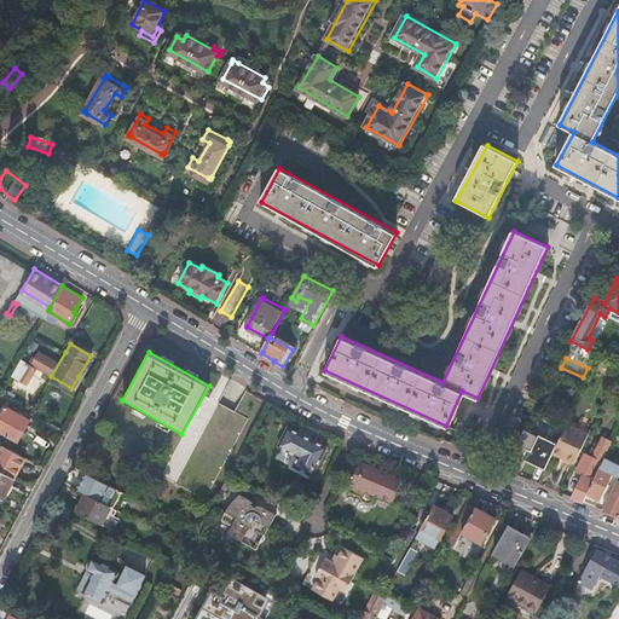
[(21,359),(11,375),(27,383),(35,368),(21,359)]
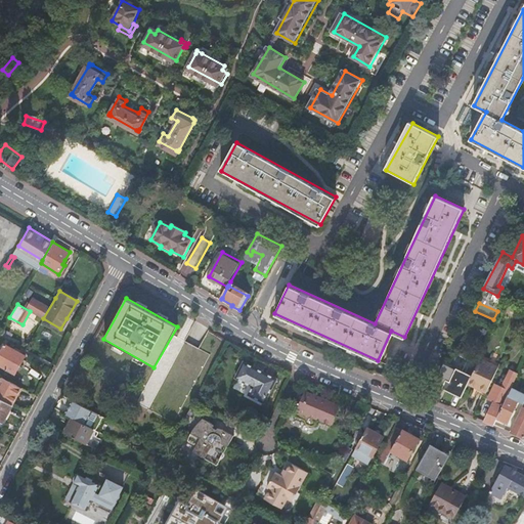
[(70,320),(67,318),(60,329),(63,331),(70,320)]
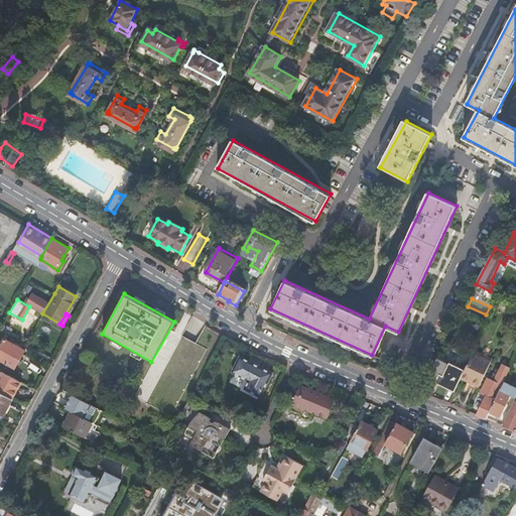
[(488,321),(474,314),(468,326),(482,333),(488,321)]
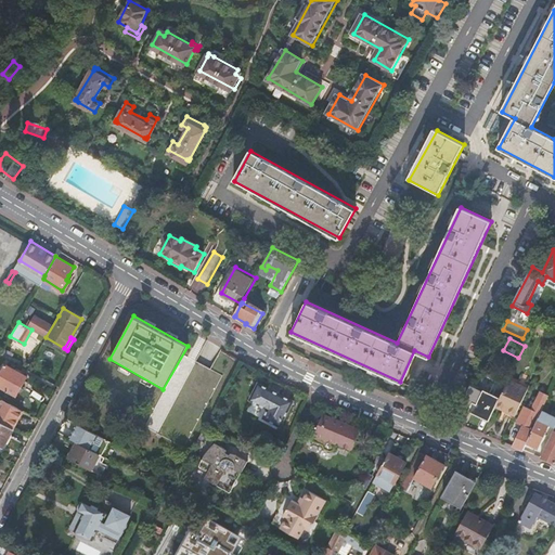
[(4,348),(1,353),(11,360),(14,353),(4,348)]
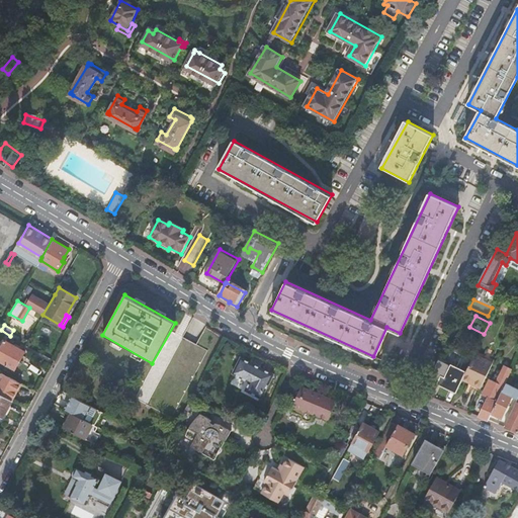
[(3,340),(0,344),(0,360),(14,368),(23,351),(3,340)]
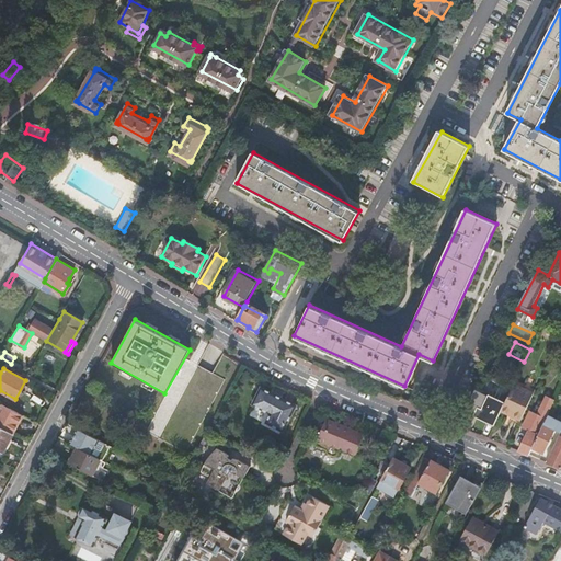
[(516,379),(514,384),(534,393),(536,389),(516,379)]
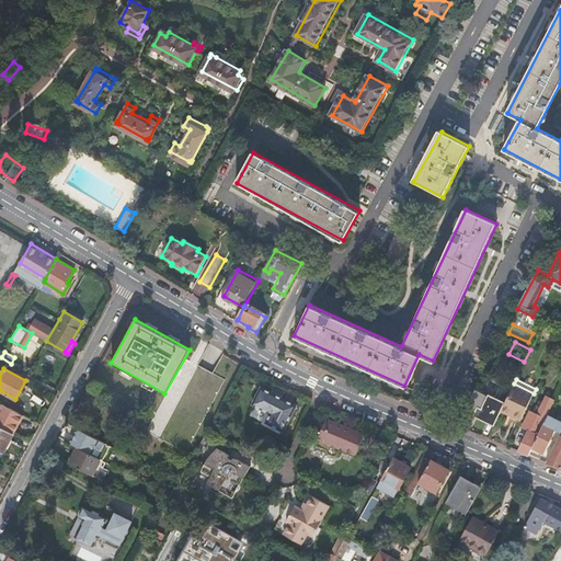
[(514,384),(501,410),(512,416),(521,421),(534,393),(514,384)]
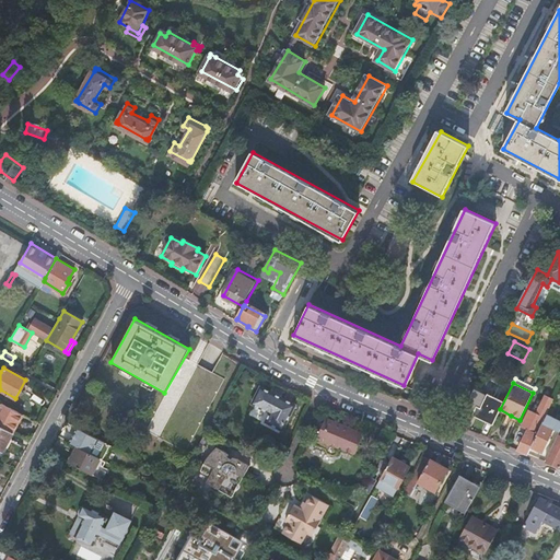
[(295,403),(283,396),(260,384),(251,401),(269,411),(265,420),(268,422),(282,429),(295,403)]
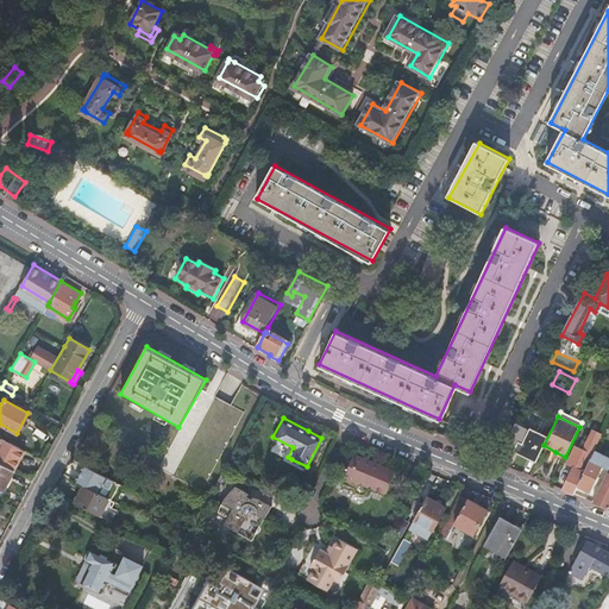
[(509,450),(502,446),(494,460),(522,472),(534,447),(525,443),(534,427),(518,418),(508,434),(515,438),(509,450)]
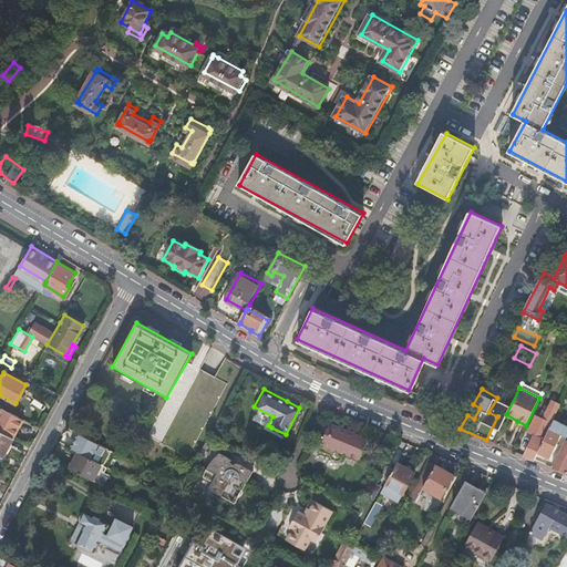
[(555,418),(562,404),(552,400),(545,413),(555,418)]
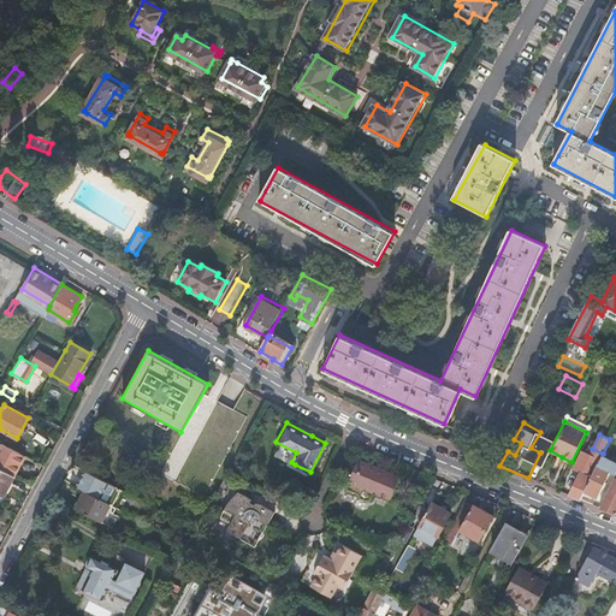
[(514,439),(508,451),(515,455),(521,443),(514,439)]
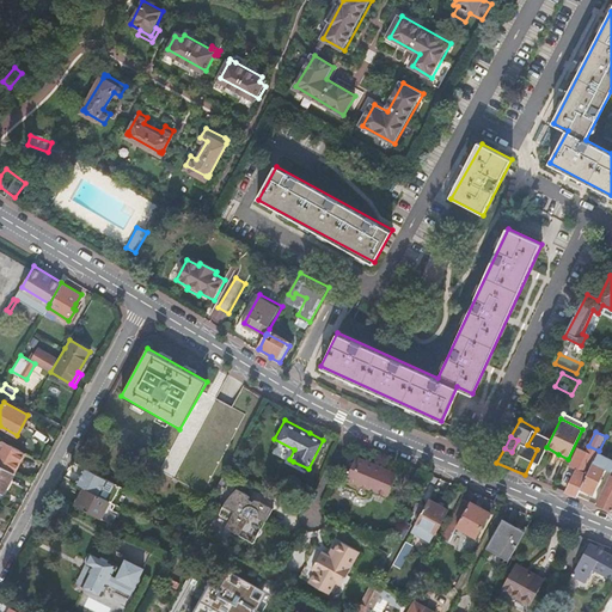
[(0,450),(0,465),(16,475),(28,456),(5,444),(0,450)]
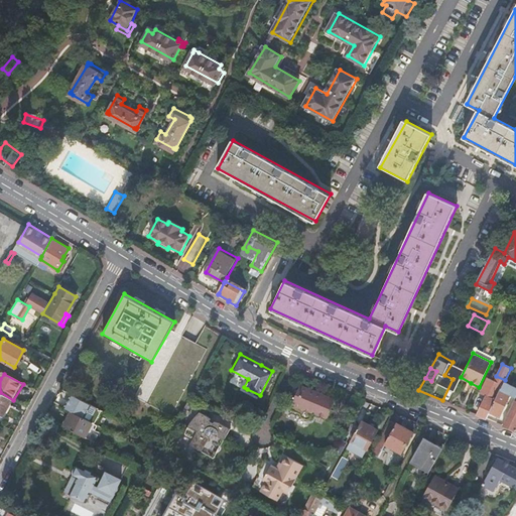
[(485,395),(476,414),(486,418),(502,385),(486,378),(479,392),(485,395)]
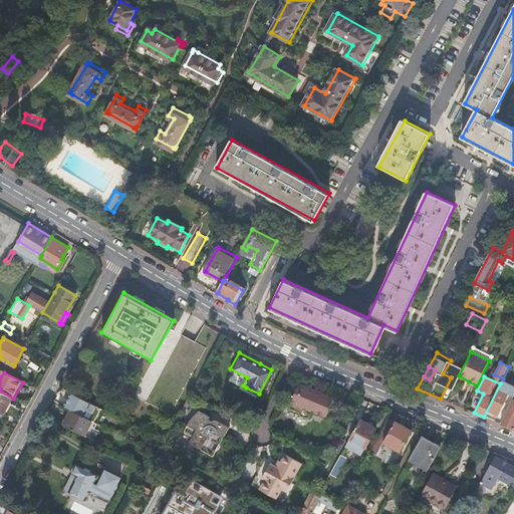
[(500,383),(484,417),(495,421),(508,393),(513,396),(513,395),(513,386),(502,380),(500,383)]
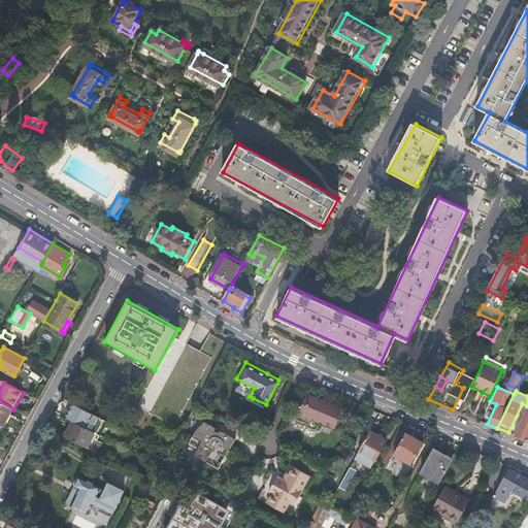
[(306,392),(298,411),(334,427),(341,407),(306,392)]
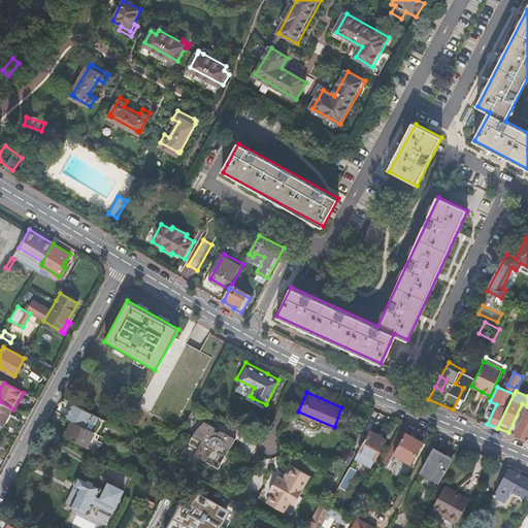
[(0,425),(3,428),(13,409),(0,401),(0,425)]
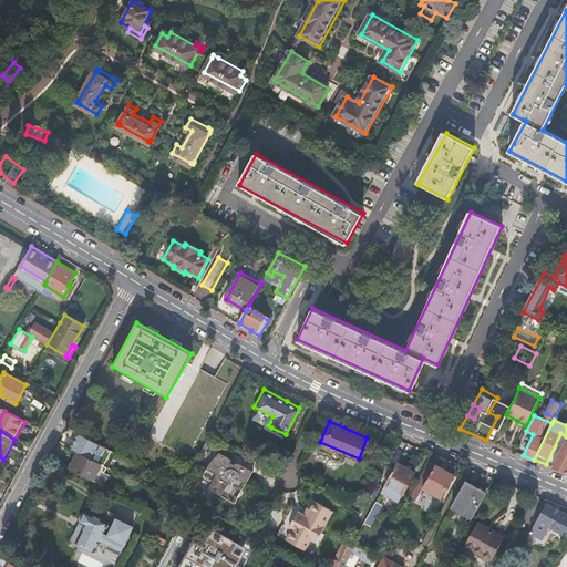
[(91,459),(102,464),(110,450),(99,443),(79,432),(70,447),(74,450),(79,452),(91,459)]
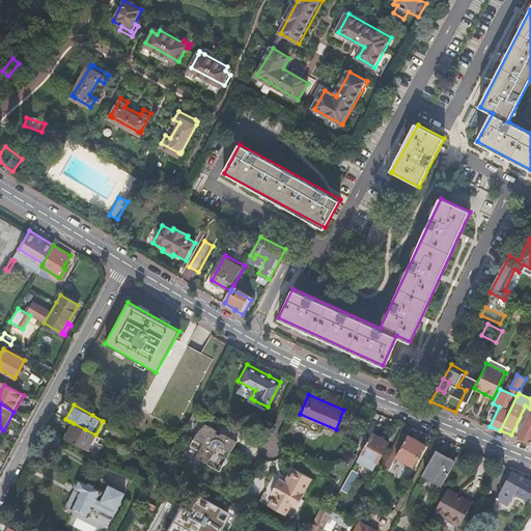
[(194,408),(183,429),(188,432),(193,423),(195,424),(202,413),(194,408)]
